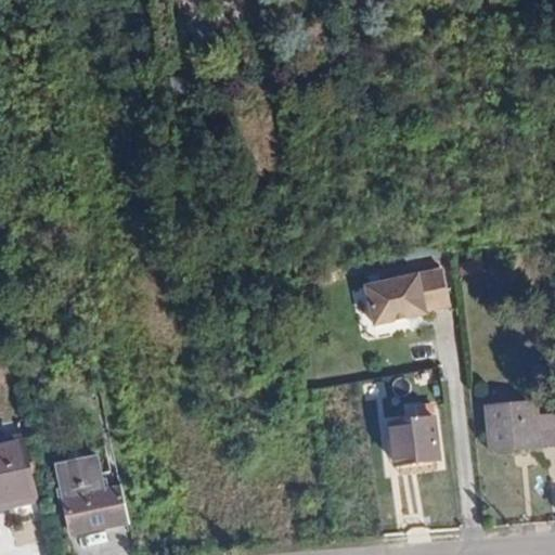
[(428,315),(428,313),(452,309),(443,271),(366,287),(375,327),(428,315)]
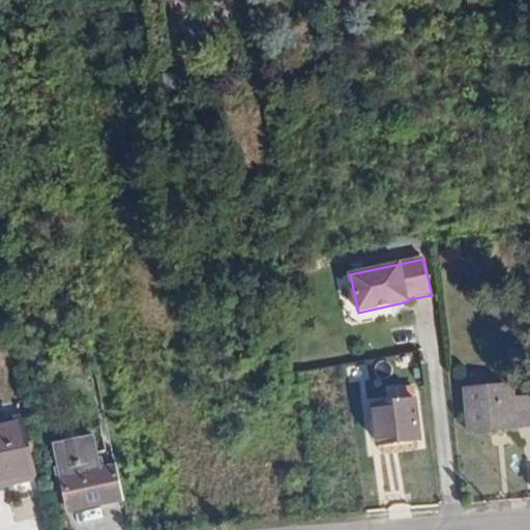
[(399,401),(374,404),(379,445),(422,439),(416,399),(414,399),(412,385),(396,387),(399,401)]
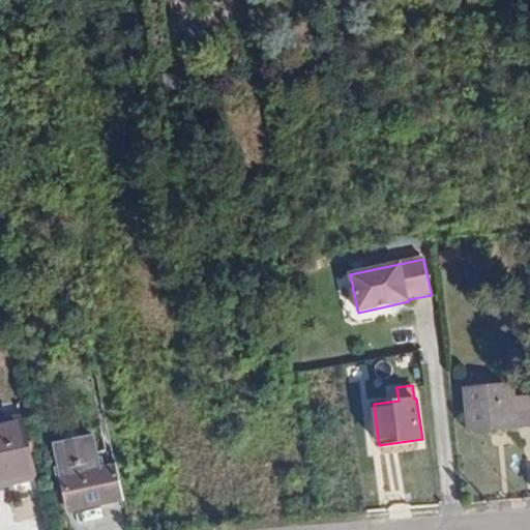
[(529,425),(529,395),(514,398),(514,389),(483,391),(487,430),(529,425)]
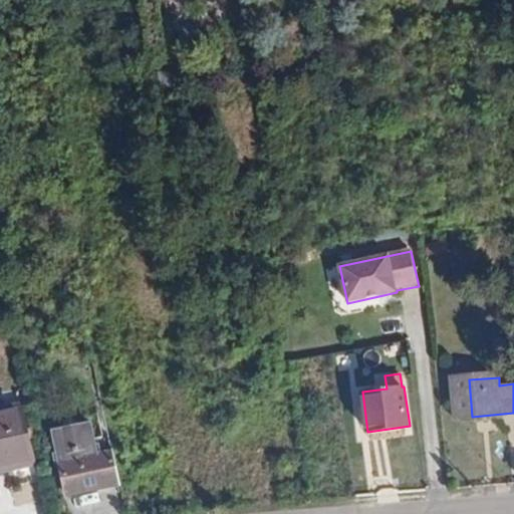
[(0,472),(35,465),(21,405),(0,409),(0,472)]
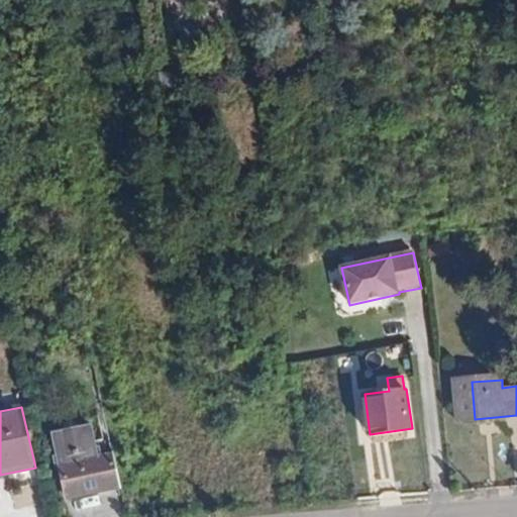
[(68,499),(120,488),(112,452),(96,455),(91,427),(54,435),(68,499)]
